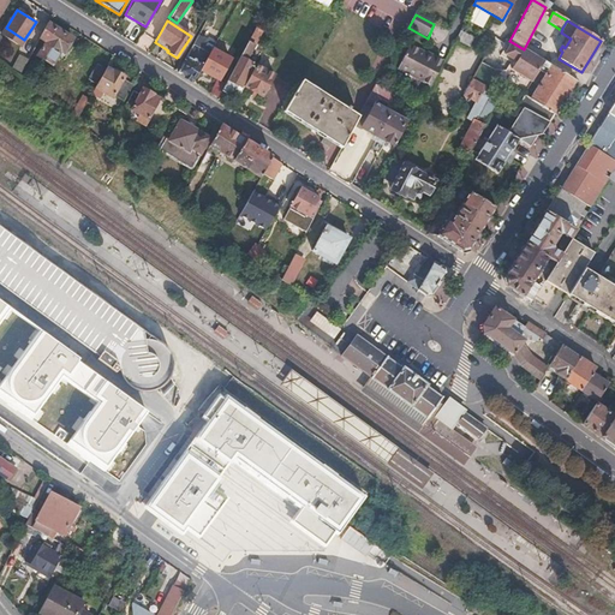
[(51,64),(59,49),(65,53),(73,39),(46,24),(39,39),(45,42),(36,57),(51,64)]
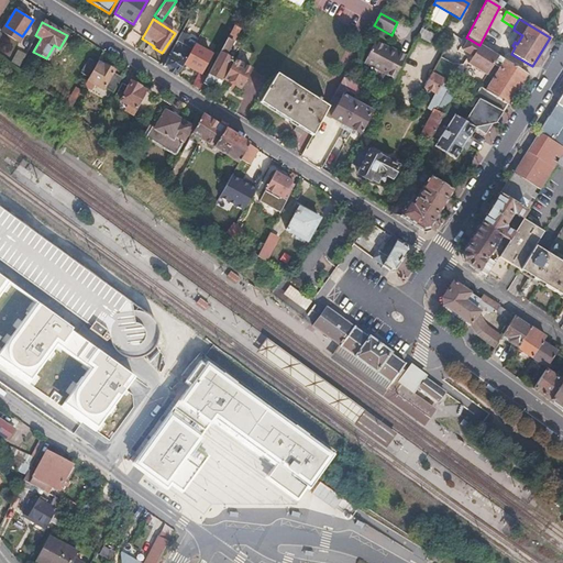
[(197,41),(181,32),(176,41),(192,50),(197,41)]
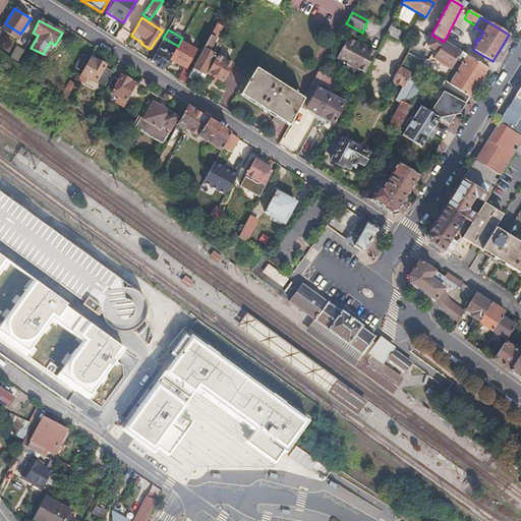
[(223,55),(233,38),(228,35),(219,53),(223,55)]
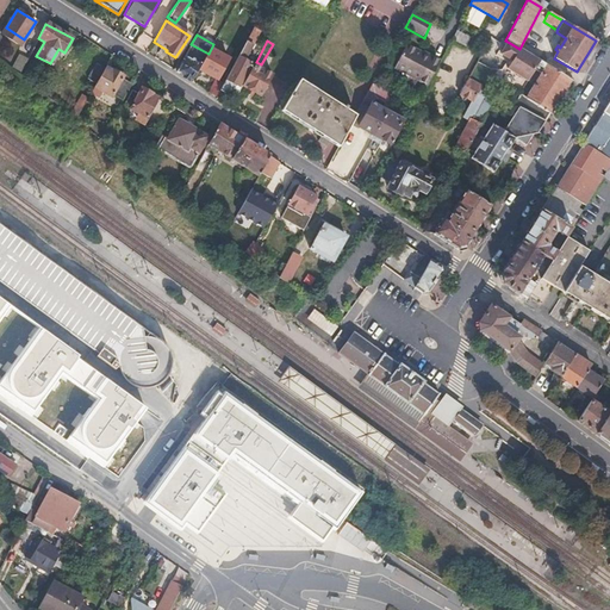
[(567,87),(571,80),(520,49),(508,42),(499,56),(511,62),(506,72),(527,82),(534,70),(542,75),(529,97),(522,94),(515,106),(539,119),(546,122),(548,117),(567,87)]
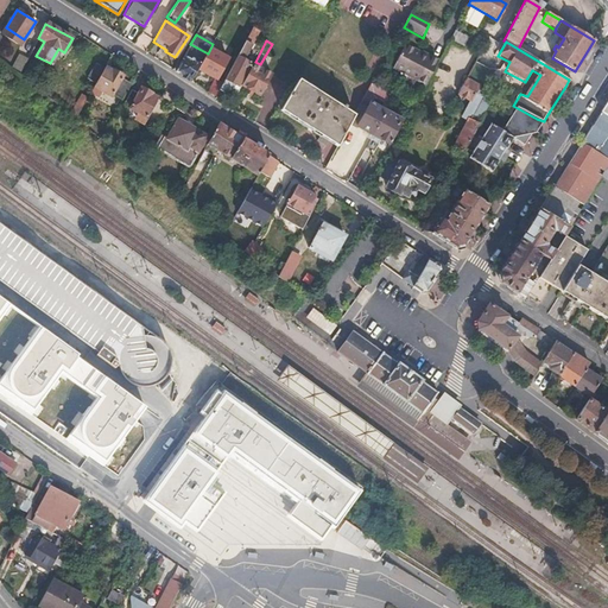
[(254,46),(247,43),(238,58),(245,63),(254,46)]
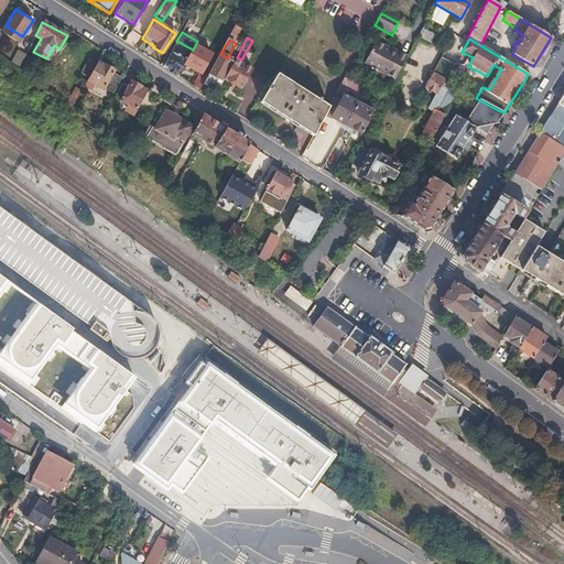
[(184,64),(193,50),(176,41),(163,66),(177,75),(184,64)]
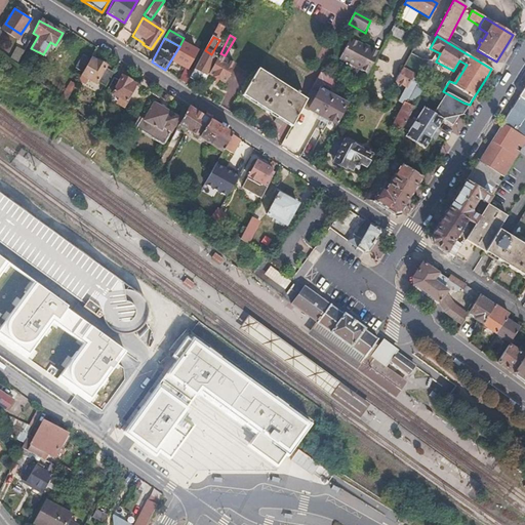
[(340,59),(365,74),(363,78),(366,79),(378,53),(372,50),(371,51),(351,40),(340,59)]
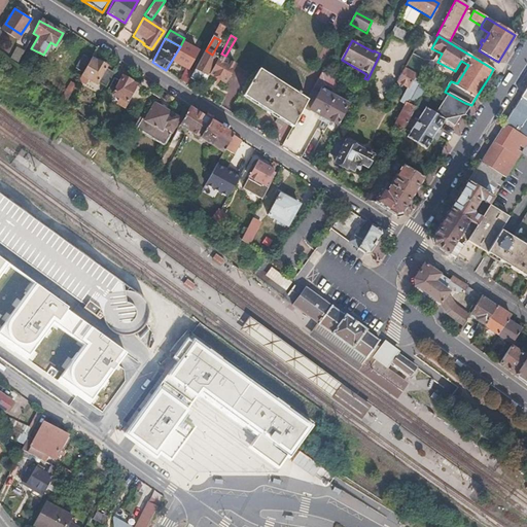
[(189,67),(199,51),(182,42),(180,46),(172,60),(185,68),(179,79),(187,84),(189,80),(196,70),(189,67)]
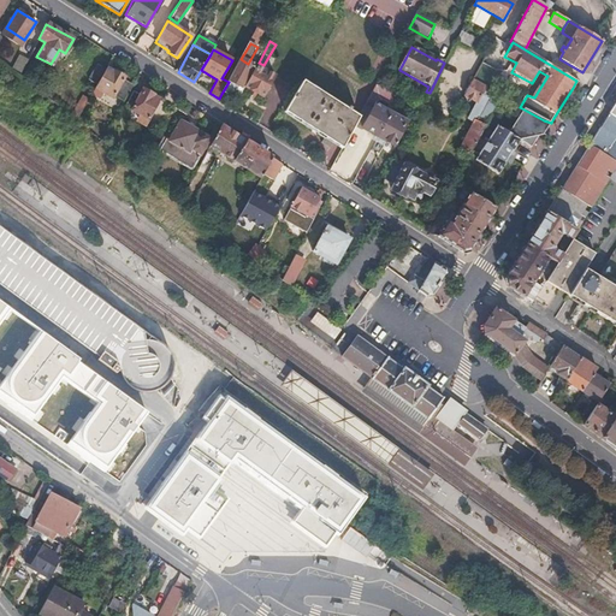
[(240,90),(253,66),(248,64),(241,59),(229,82),(221,94),(229,98),(230,95),(237,99),(242,92),(240,90)]
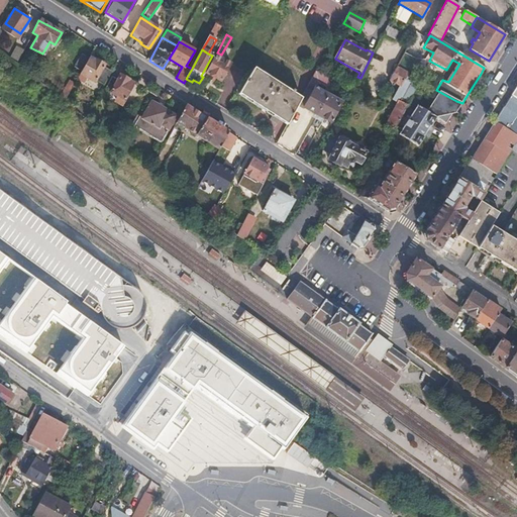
[(15,64),(20,53),(16,50),(11,60),(15,64)]
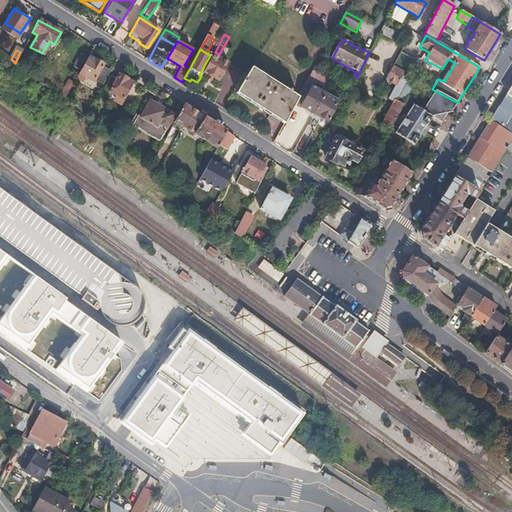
[(228,66),(212,57),(202,74),(218,83),(228,66)]
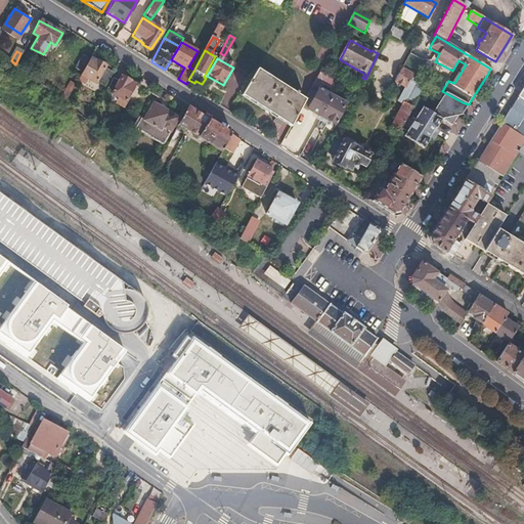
[(113,72),(105,68),(106,67),(95,60),(94,61),(89,59),(78,80),(85,83),(88,78),(96,83),(97,81),(104,85),(113,72)]
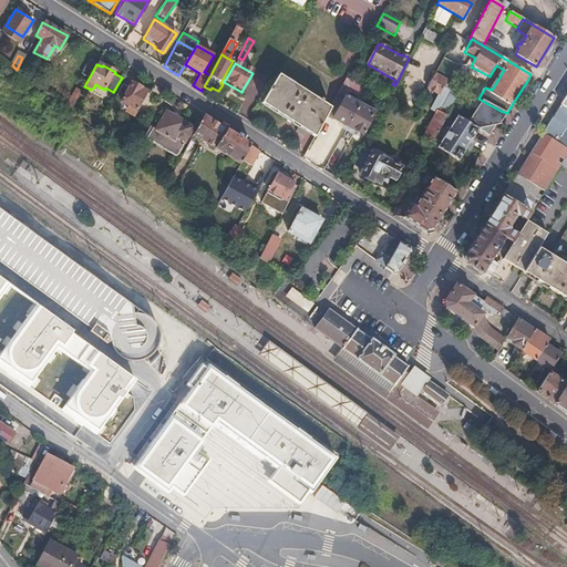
[(330,107),(279,74),(261,103),(298,126),(295,131),(302,136),(306,132),(315,137),(327,115),(330,107)]
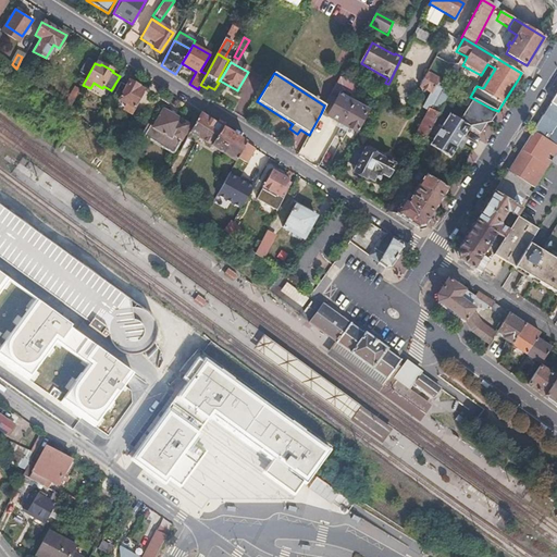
[(453,88),(437,81),(426,74),(419,88),(440,99),(442,94),(448,97),(453,88)]
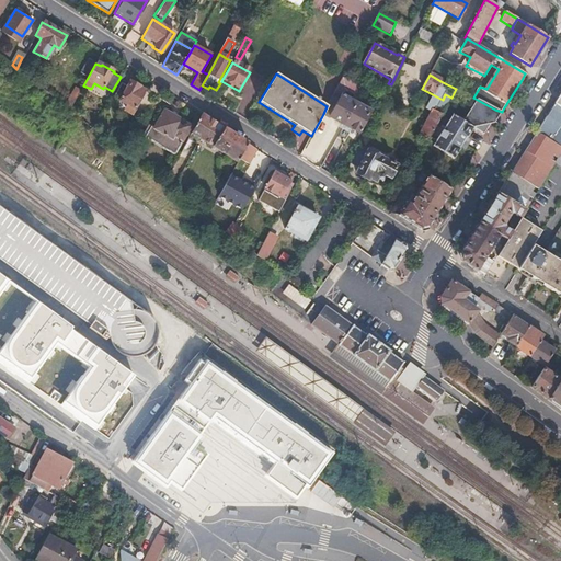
[(146,91),(139,87),(140,86),(129,80),(127,84),(122,82),(114,95),(128,103),(126,106),(127,110),(133,113),(146,91)]
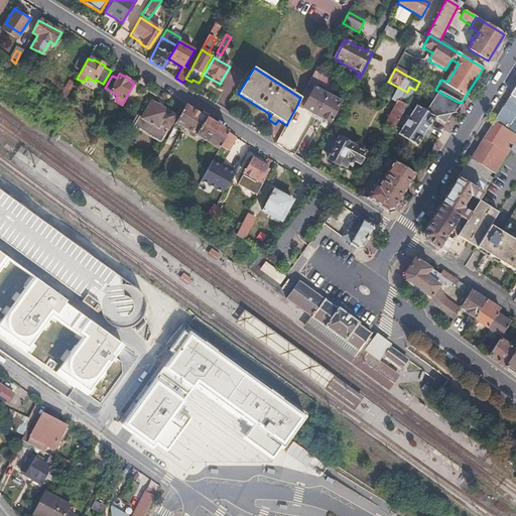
[(315,115),(328,93),(334,82),(326,76),(321,83),(328,86),(324,94),(312,89),(311,91),(306,88),(300,98),(297,105),(308,111),(315,115)]
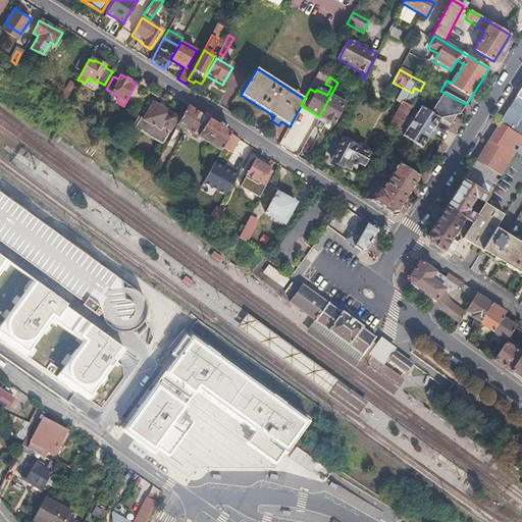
[(64,103),(73,85),(68,83),(59,99),(64,103)]
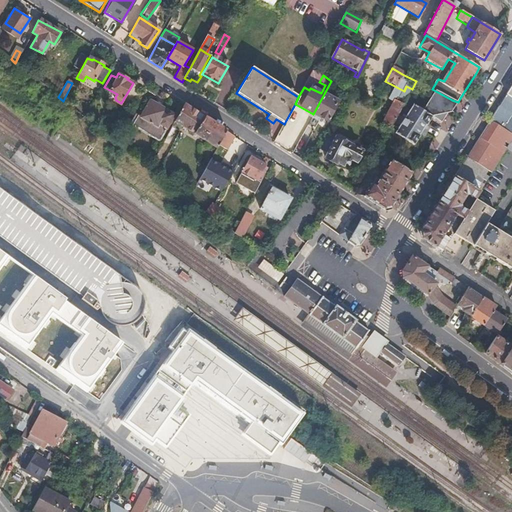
[(441,122),(448,110),(452,112),(458,102),(452,100),(432,89),(426,86),(422,93),(430,98),(422,111),(413,105),(406,116),(402,115),(401,117),(421,130),(430,116),(441,122)]
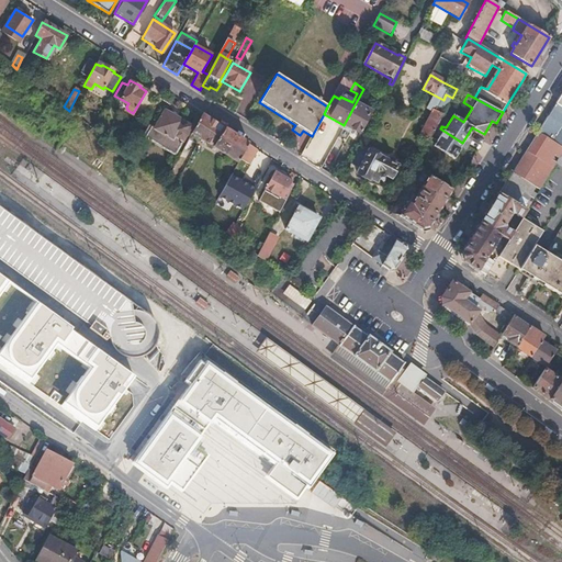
[(445,112),(449,103),(444,100),(439,110),(445,112)]
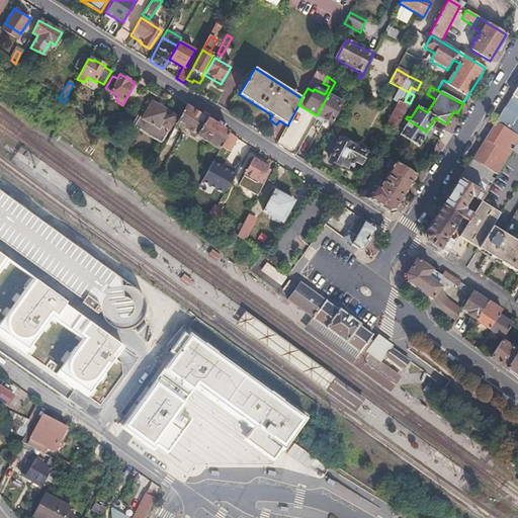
[(346,106),(342,104),(331,97),(332,95),(329,93),(317,115),(324,119),(331,123),(337,112),(341,115),(346,106)]
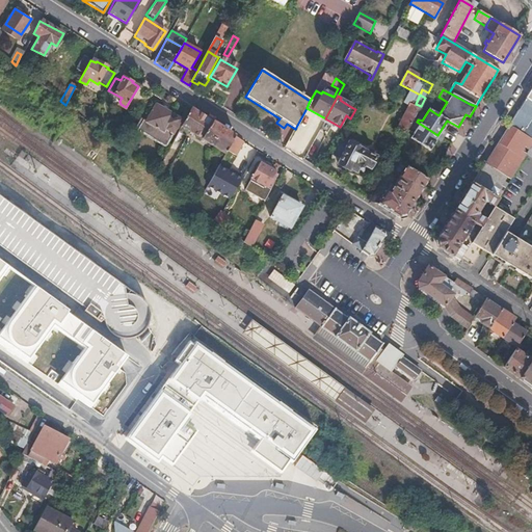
[(531,116),(531,101),(526,97),(519,108),(531,116)]
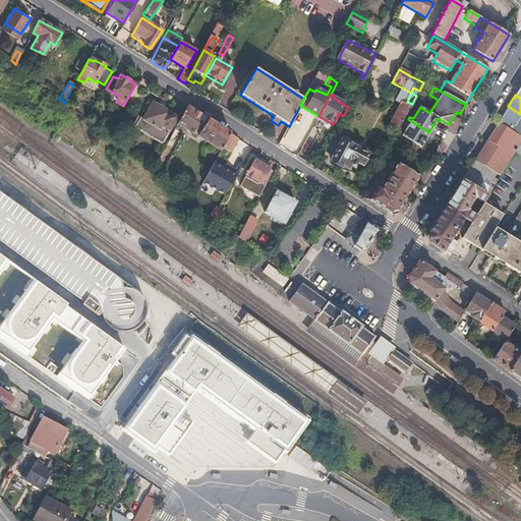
[(162,141),(177,115),(169,111),(170,109),(162,105),(154,100),(142,118),(139,116),(133,125),(162,141)]
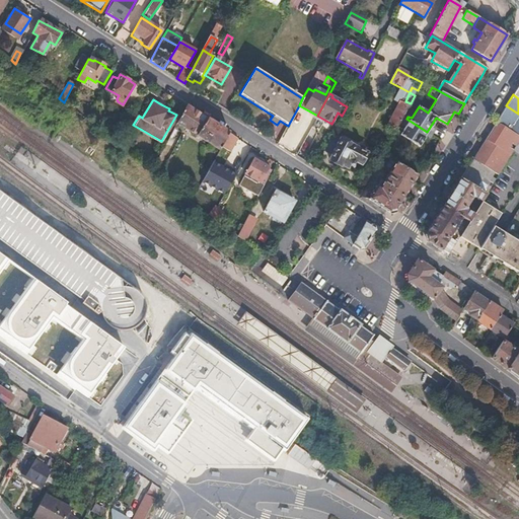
[(397,130),(410,105),(405,104),(404,106),(399,103),(388,126),(397,130)]
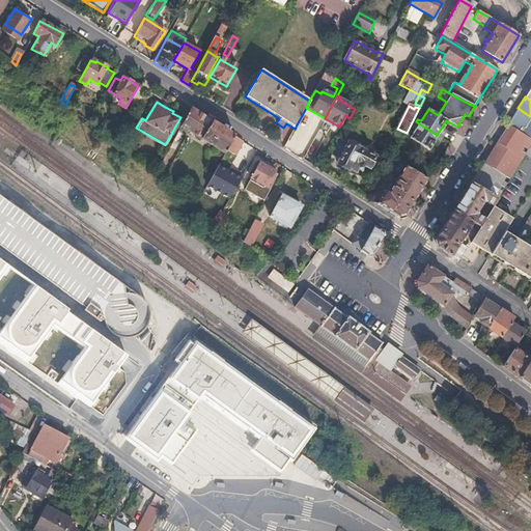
[(235,136),(190,107),(178,130),(182,132),(184,127),(226,152),(228,149),(235,136)]
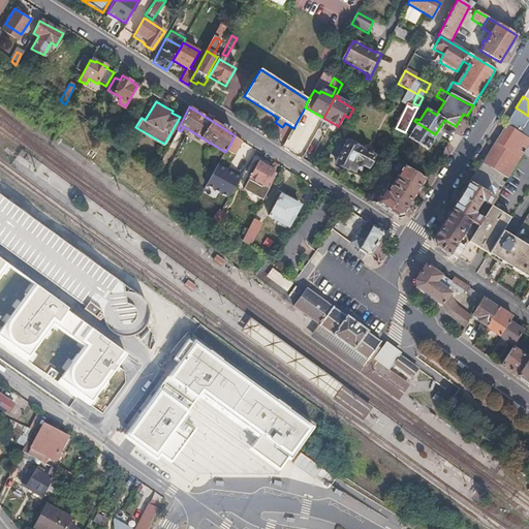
[(527,137),(528,133),(528,116),(516,107),(506,124),(527,137)]
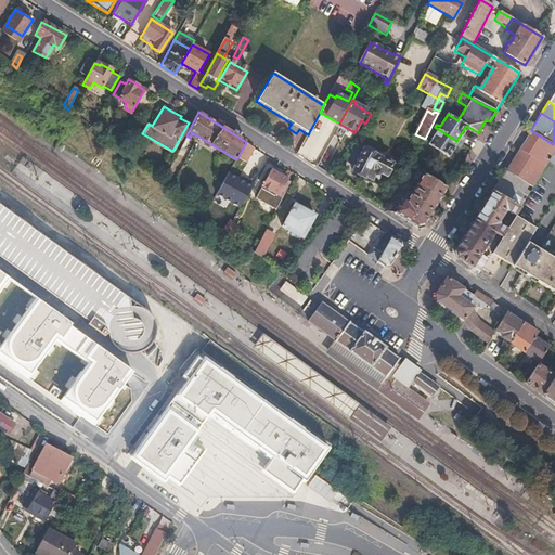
[(447,156),(456,141),(435,127),(434,130),(436,131),(428,144),(447,156)]
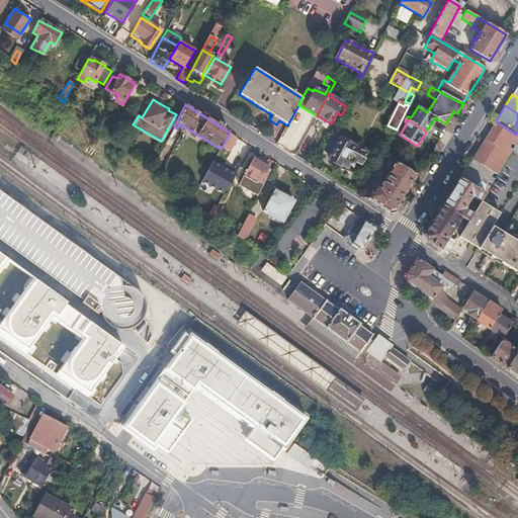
[(517,136),(516,135),(496,121),(492,127),(485,139),(509,155),(512,150),(517,140),(517,136)]
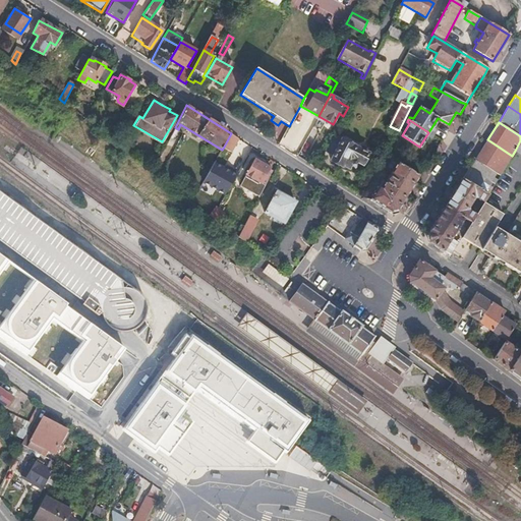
[(173,133),(168,140),(175,145),(179,136),(173,133)]
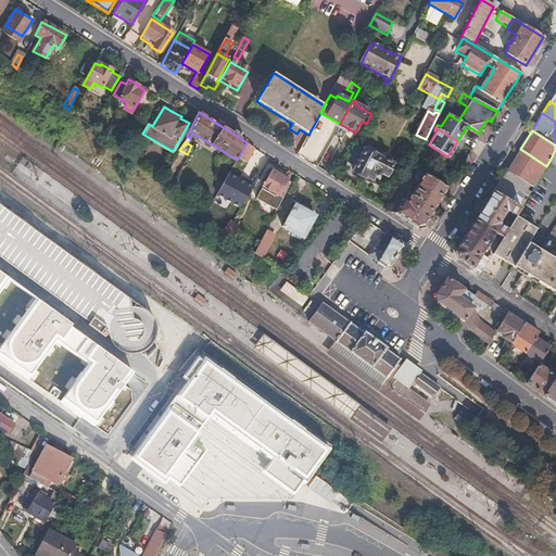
[(248,161),(254,148),(247,142),(239,156),(248,161)]
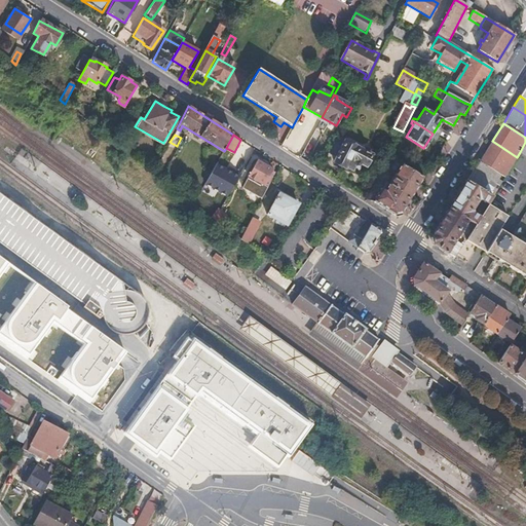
[(365,168),(371,157),(335,138),(327,154),(336,159),(333,164),(344,170),(345,170),(350,172),(354,163),(365,168)]
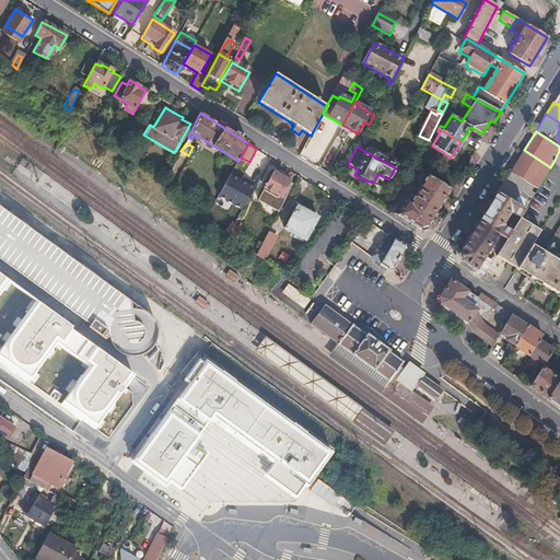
[(410,154),(409,151),(405,149),(403,149),(399,154),(400,156),(406,160),(408,159),(410,154)]
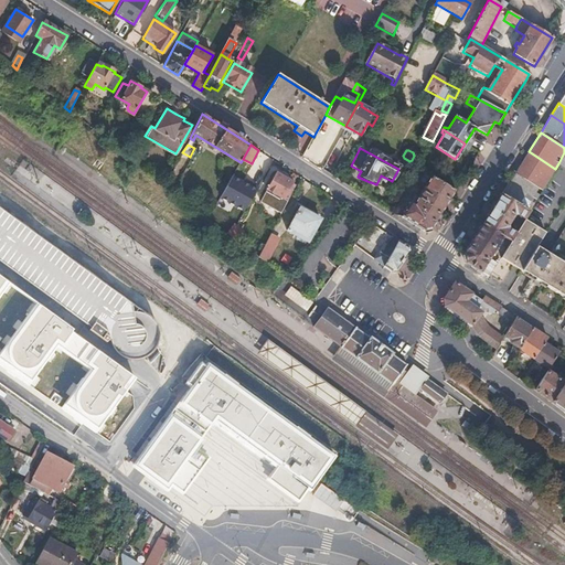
[(542,191),(555,169),(529,151),(515,173),(531,183),(542,191)]
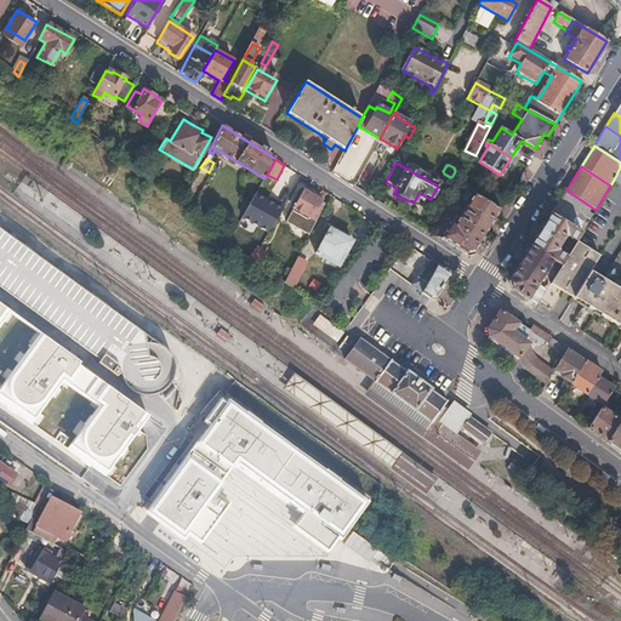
[(186,209),(199,184),(193,182),(180,204),(186,209)]
